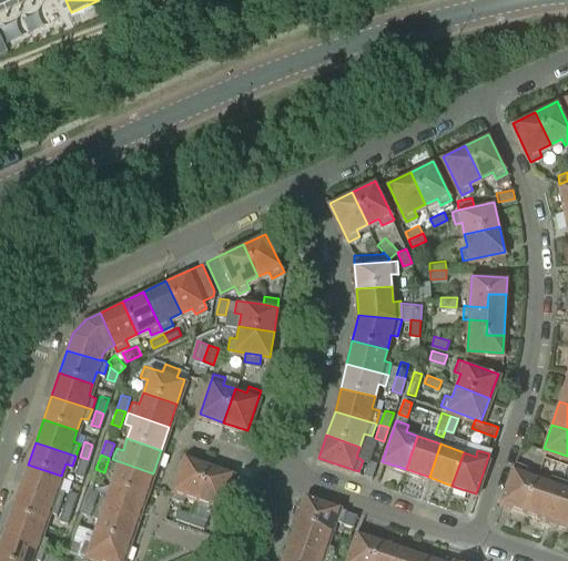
[(198,498),(209,463),(185,456),(171,497),(183,500),(185,493),(198,498)]
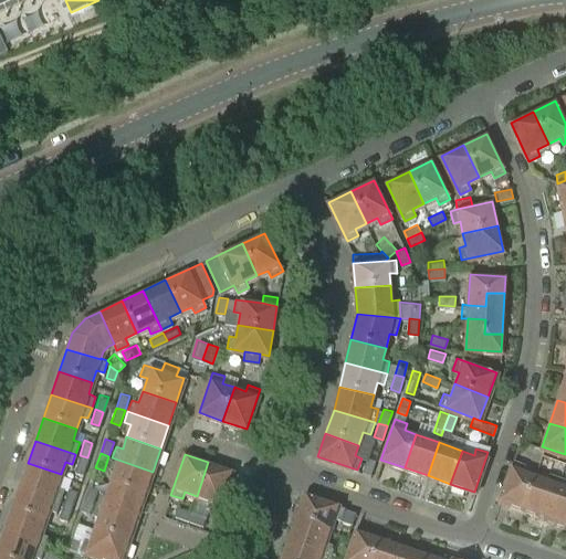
[(83,472),(87,457),(80,455),(74,468),(83,472)]
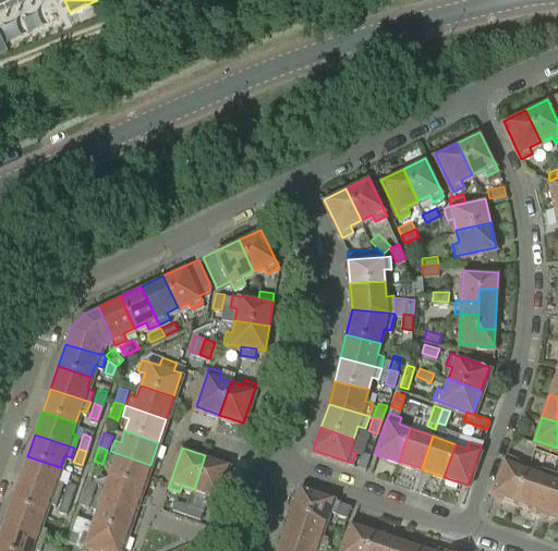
[(362,450),(356,464),(365,467),(371,453),(362,450)]
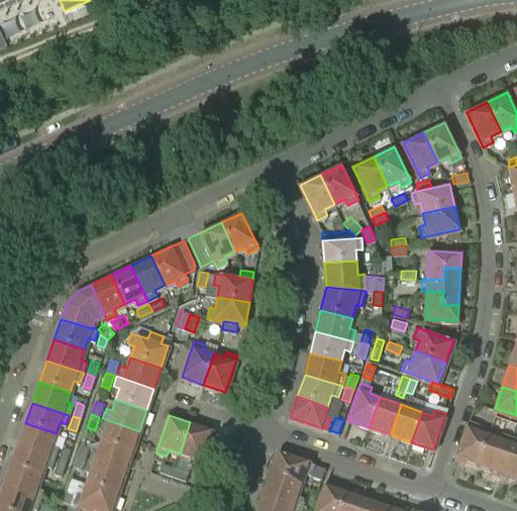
[(131,451),(139,431),(102,418),(99,428),(105,430),(101,441),(131,451)]
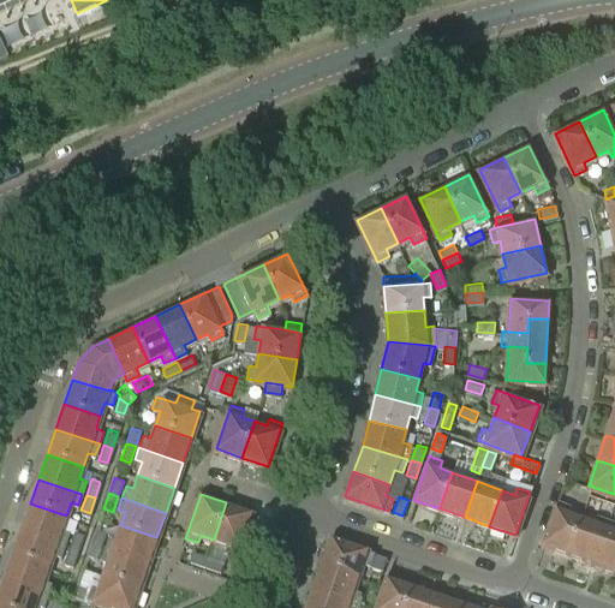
[(542,544),(568,553),(580,517),(568,512),(571,505),(557,500),(542,544)]
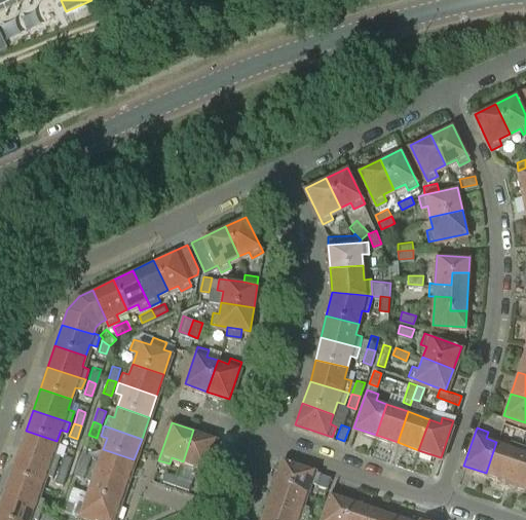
[(216,438),(193,430),(183,461),(193,465),(191,471),(202,475),(216,438)]
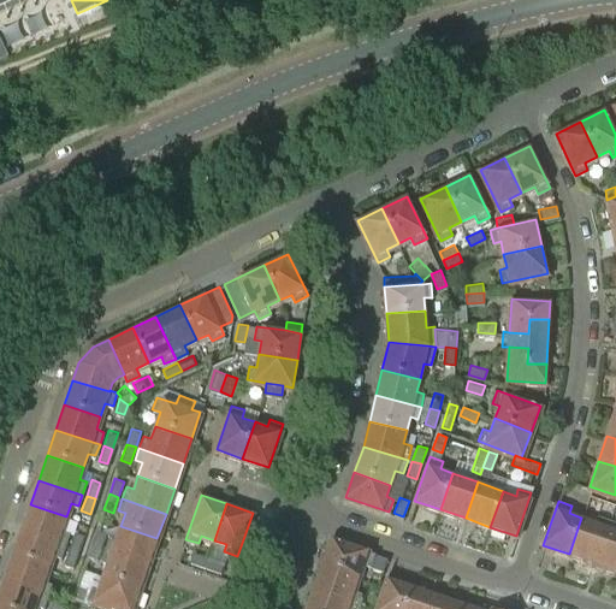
[(63,530),(66,516),(30,504),(22,530),(65,544),(70,532),(63,530)]
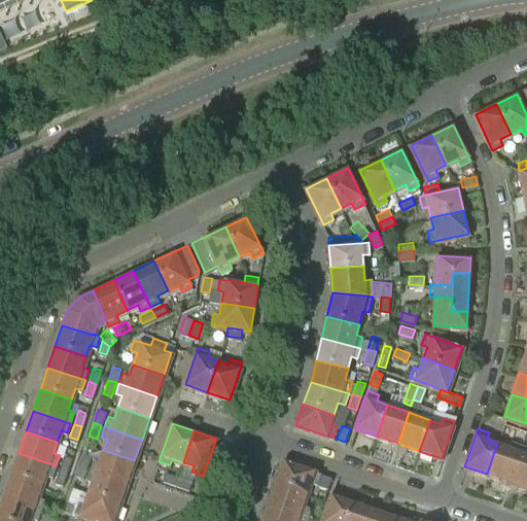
[(508,447),(497,443),(487,474),(508,481),(521,444),(511,440),(508,447)]
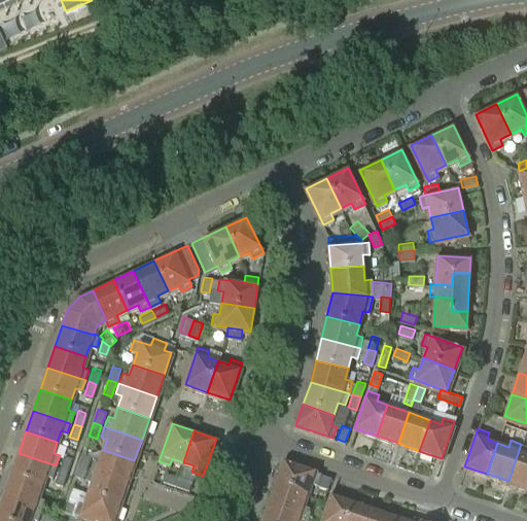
[(508,481),(526,487),(526,445),(521,444),(508,481)]
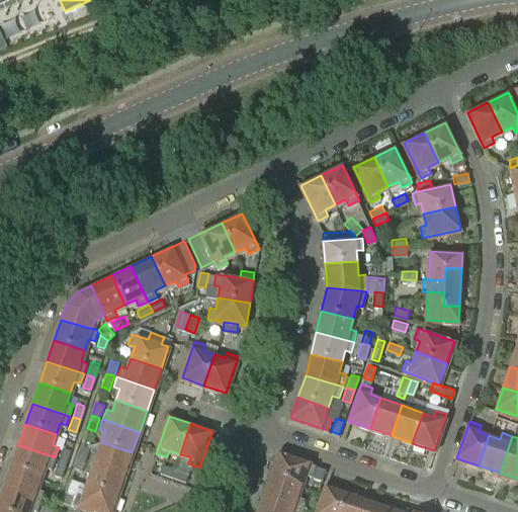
[(124,474),(132,452),(101,442),(98,452),(91,450),(88,461),(124,474)]
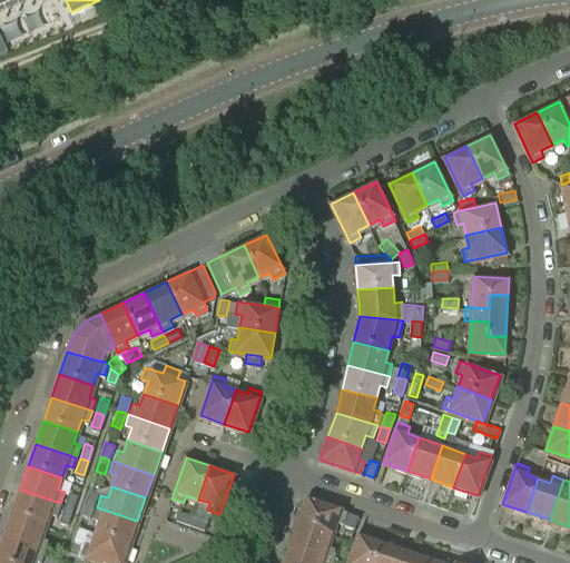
[(90,489),(85,503),(94,506),(98,491),(90,489)]
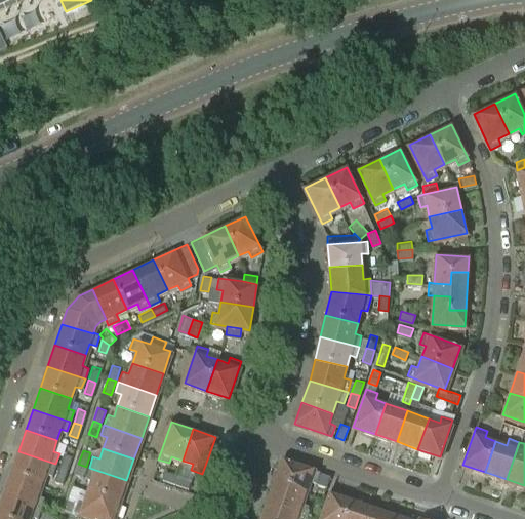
[(52,474),(55,464),(18,451),(10,472),(42,483),(46,472),(52,474)]
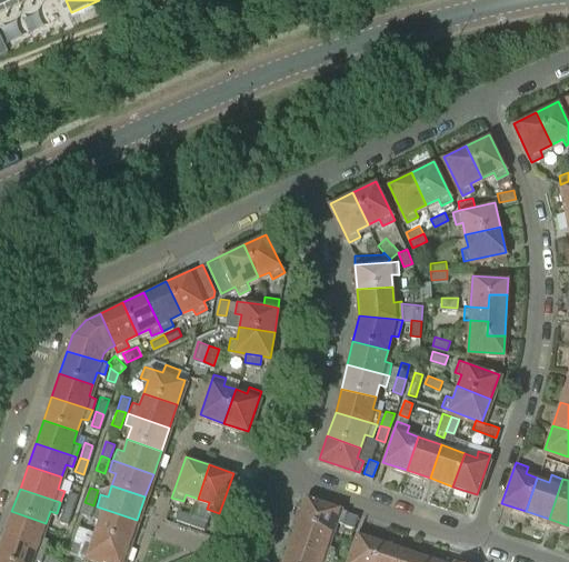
[(69,489),(63,503),(72,507),(77,492),(77,491),(69,489)]
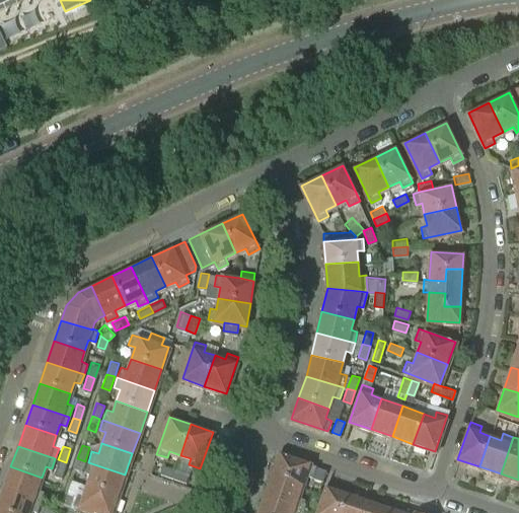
[(279,453),(272,474),(302,485),(306,474),(312,477),(316,465),(279,453)]
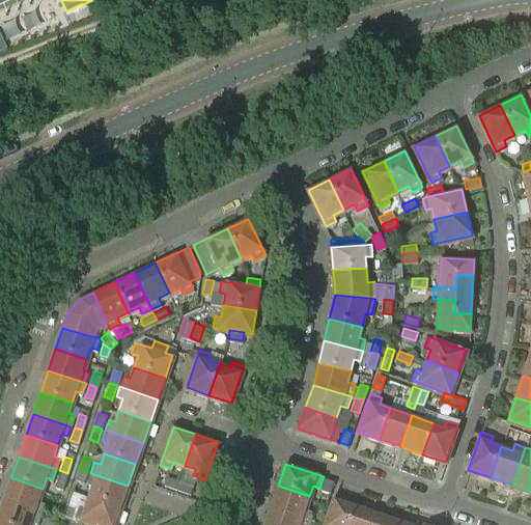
[(83,485),(87,472),(79,469),(75,482),(83,485)]
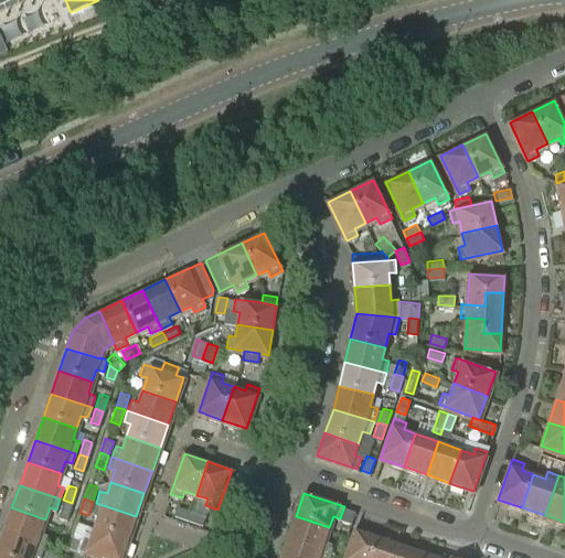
[(67,517),(72,503),(63,500),(59,514),(67,517)]
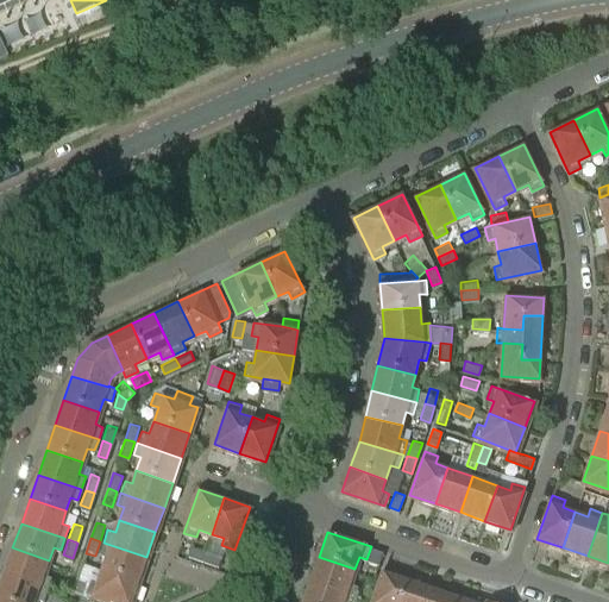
[(138,582),(146,557),(104,543),(99,553),(107,557),(102,570),(138,582)]
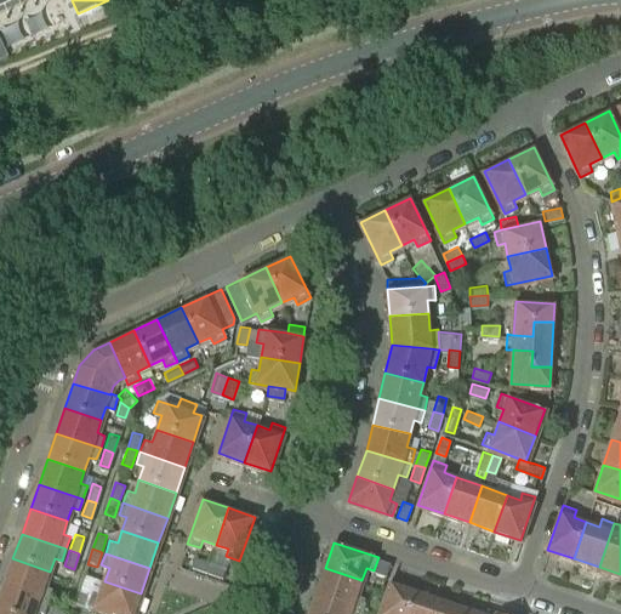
[(206,570),(210,561),(194,556),(191,564),(206,570)]
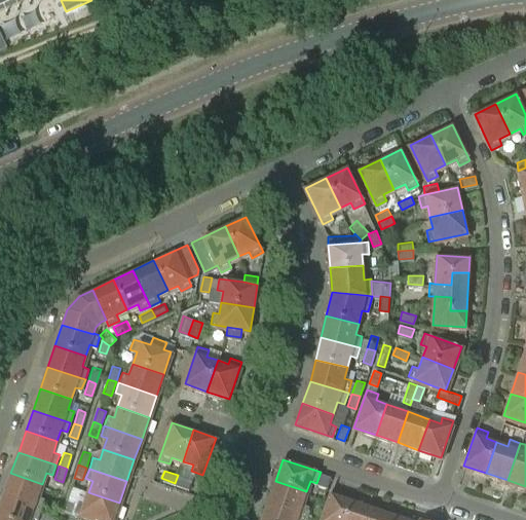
[(38,495),(42,484),(10,473),(3,494),(41,508),(44,497),(38,495)]
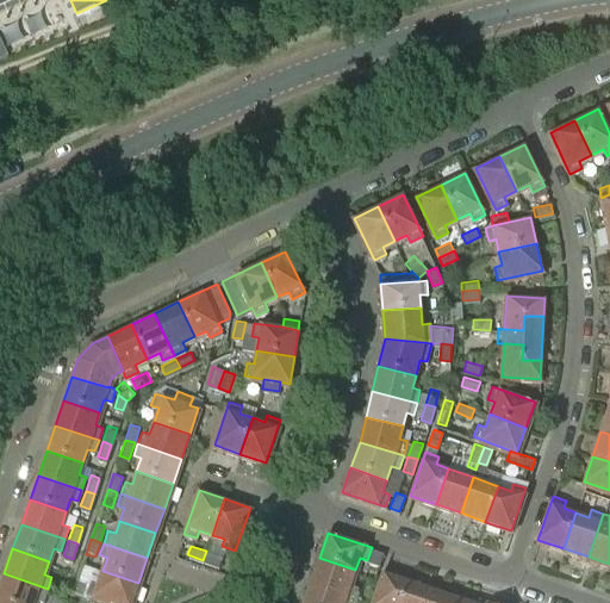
[(222,555),(206,551),(203,560),(218,565),(222,555)]
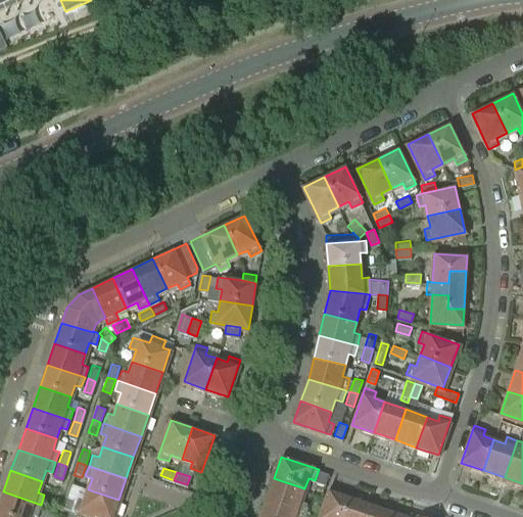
[(300,501),(304,488),(274,478),(266,500),(303,513),(306,503),(300,501)]
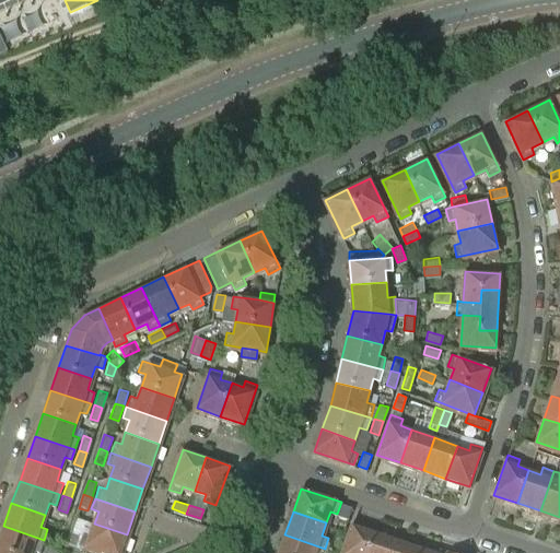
[(105,552),(120,552),(127,534),(94,524),(90,534),(83,532),(82,534),(79,544),(105,552)]
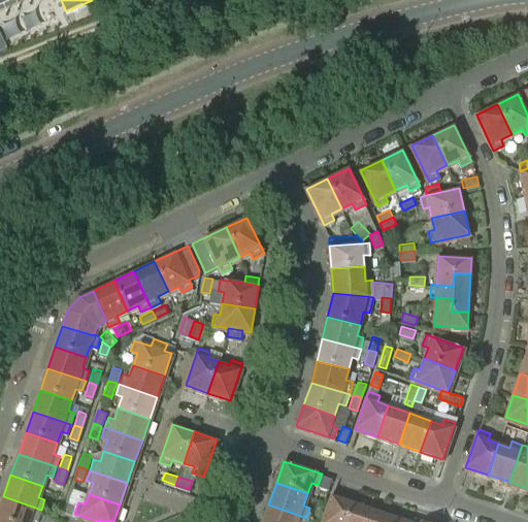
[(321,521),(345,521),(353,502),(331,494),(321,521)]
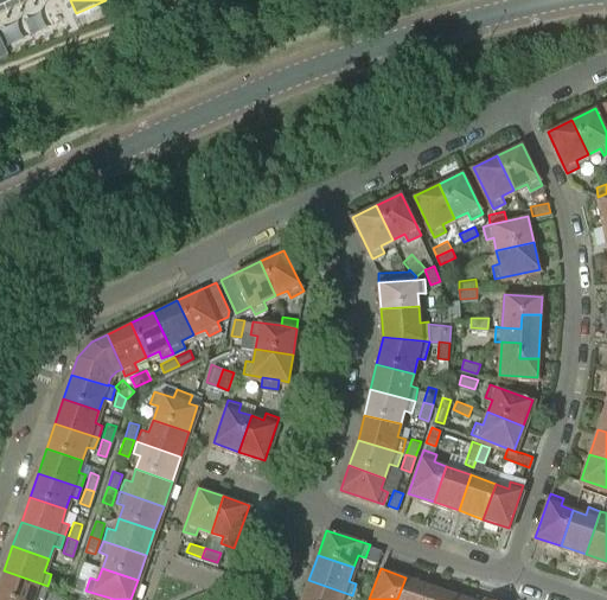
[(43,597),(48,586),(4,570),(0,581),(0,597),(10,599),(33,599),(36,595),(43,597)]
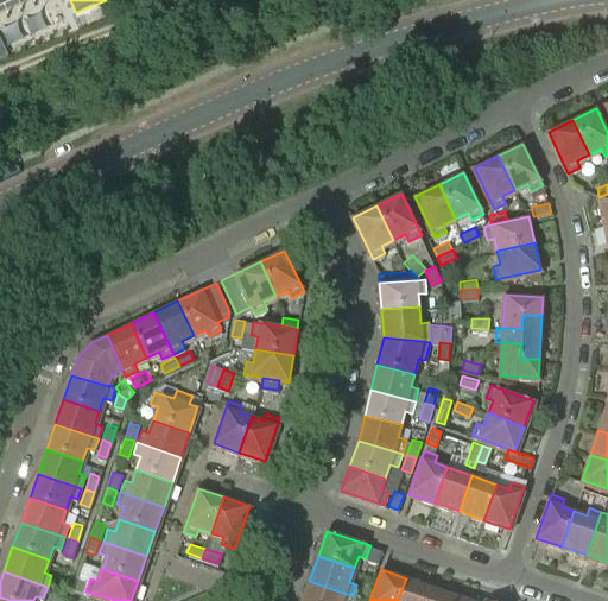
[(52,588),(62,592),(65,577),(57,574),(52,588)]
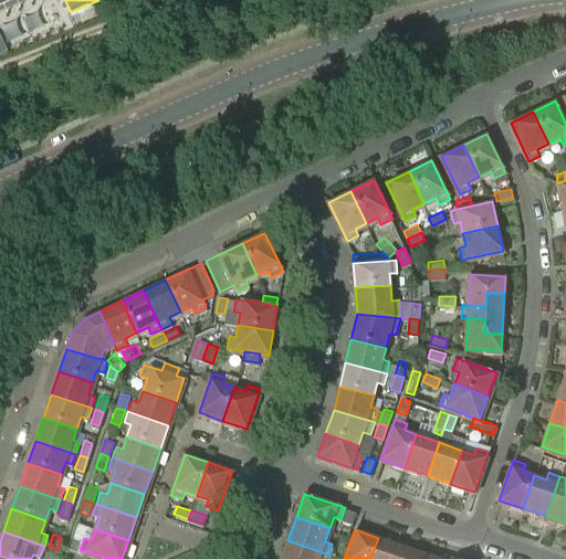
[(69,546),(80,550),(83,540),(72,536),(69,546)]
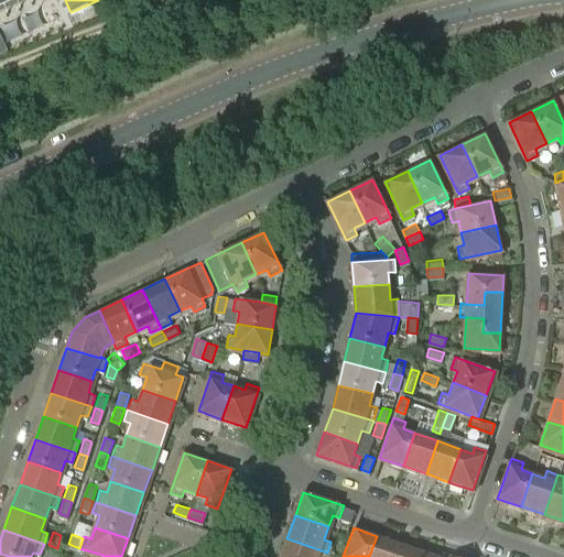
[(396,556),(400,544),(377,536),(369,556),(396,556)]
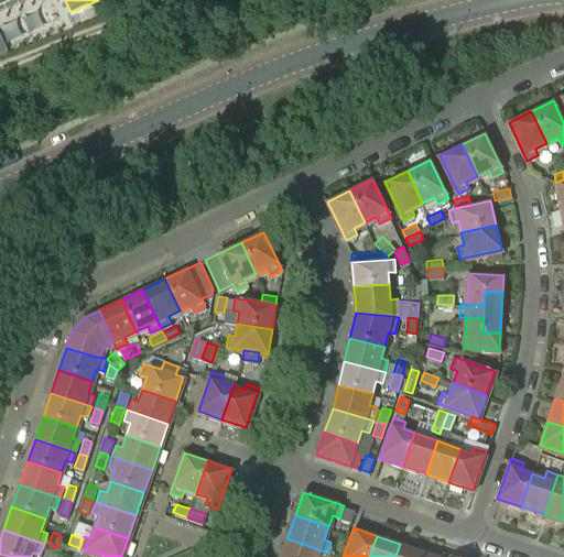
[(325,556),(327,553),(286,538),(280,556),(325,556)]
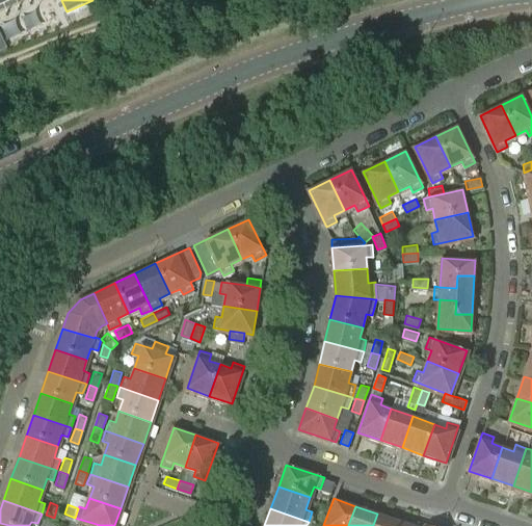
[(397,525),(399,521),(377,514),(373,525),(397,525)]
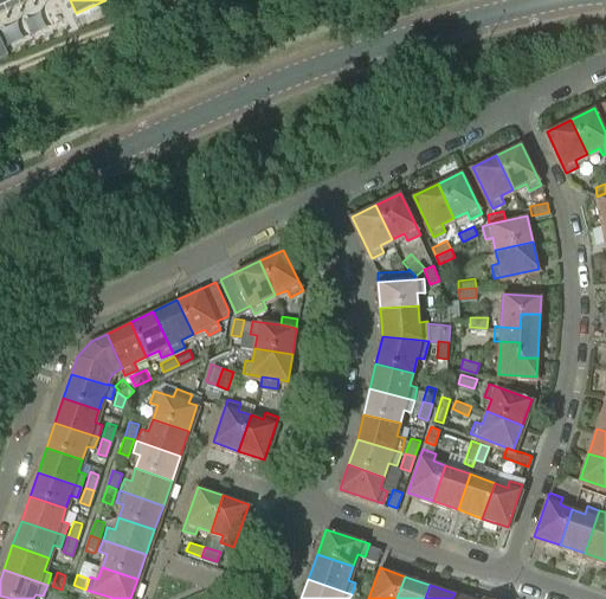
[(60,591),(62,590),(52,586),(49,597),(56,598),(65,598),(68,592),(60,591)]
